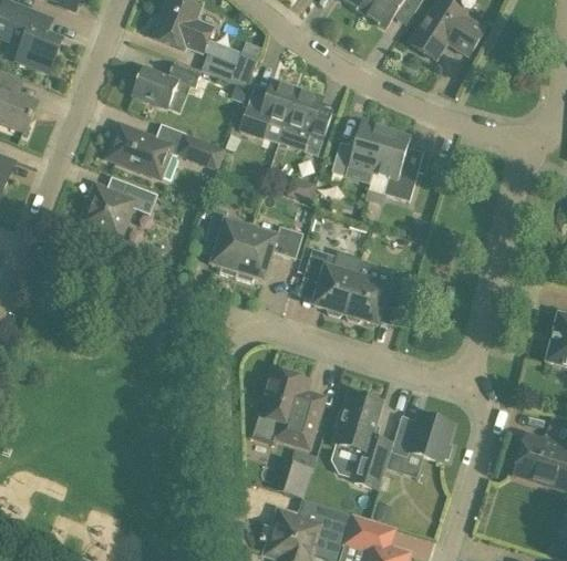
[(49,71),(61,39),(30,26),(37,9),(14,0),(2,0),(0,4),(0,39),(21,48),(17,59),(49,71)]
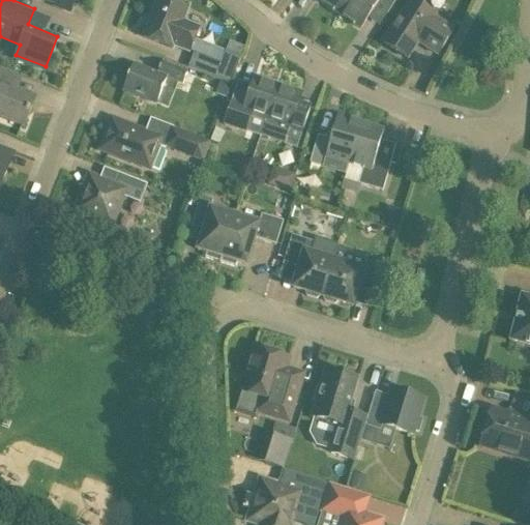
[(189,47),(198,24),(181,18),(187,3),(179,0),(155,0),(143,33),(171,45),(173,40),(189,47)]
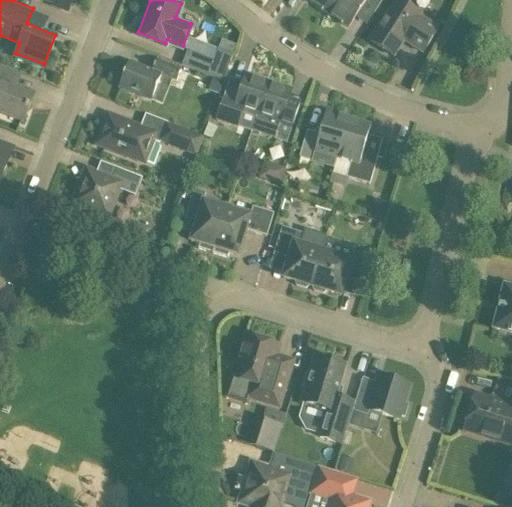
[(314,0),(327,9),(333,0),(314,0)]
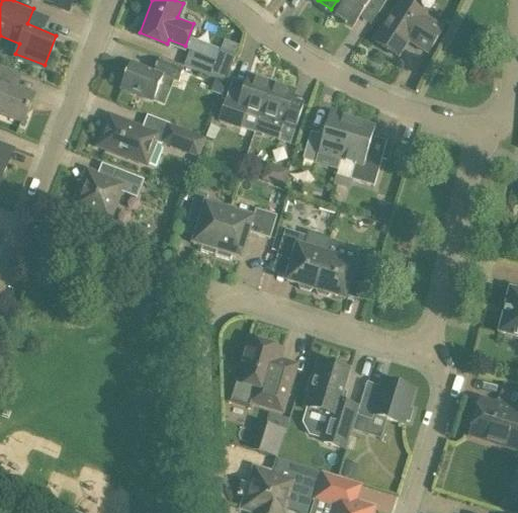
[(337,0),(331,9),(352,23),(365,4),(376,12),(383,0),(337,0)]
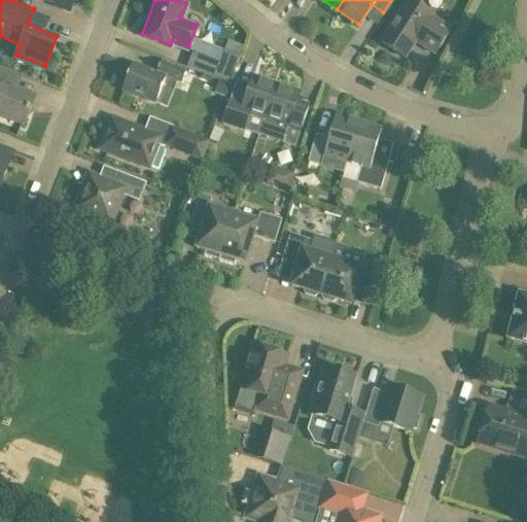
[(435,50),(451,26),(430,13),(432,10),(417,0),(406,0),(381,38),(405,55),(416,36),(423,40),(422,42),(435,50)]
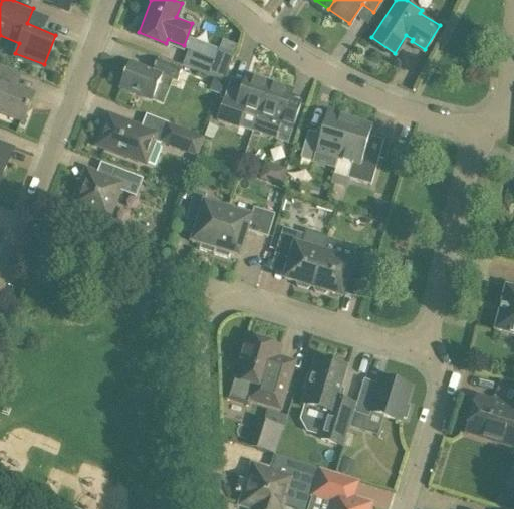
[(223,78),(233,52),(218,46),(214,57),(188,47),(182,62),(223,78)]
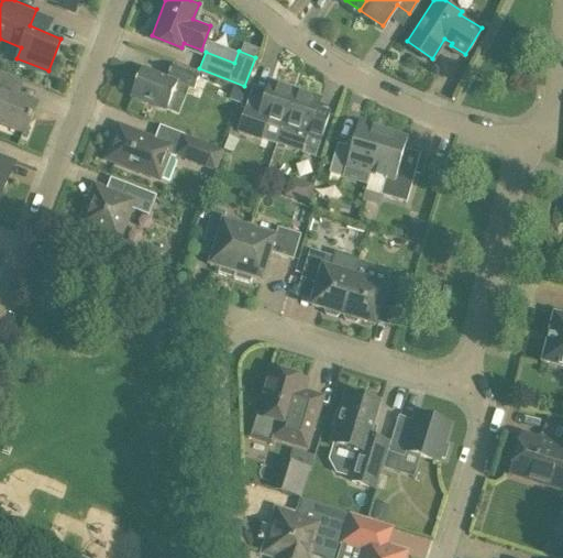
[(194,85),(198,73),(170,62),(166,74),(141,64),(130,93),(166,107),(177,78),(194,85)]
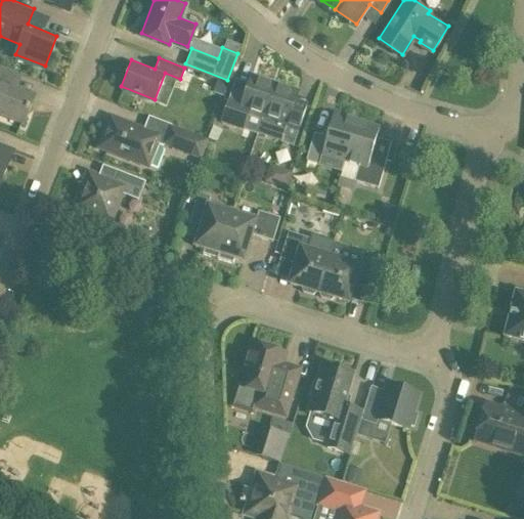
[(0,112),(24,122),(34,94),(11,86),(18,70),(0,62),(0,112)]
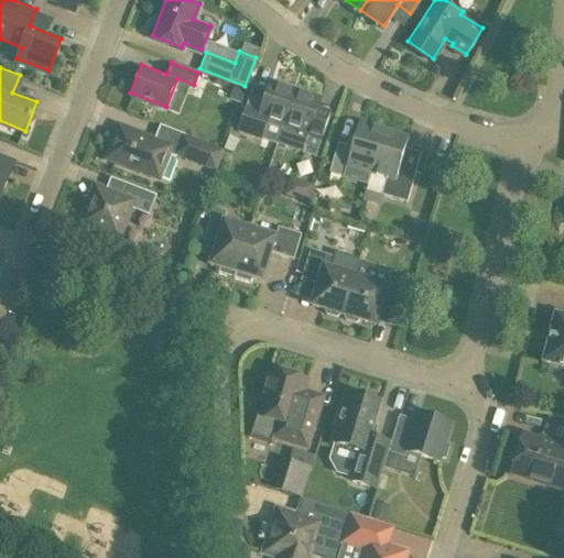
[(264,95),(252,90),(239,128),(252,132),(263,137),(269,120),(282,124),(295,87),(296,86),(271,77),(264,95)]
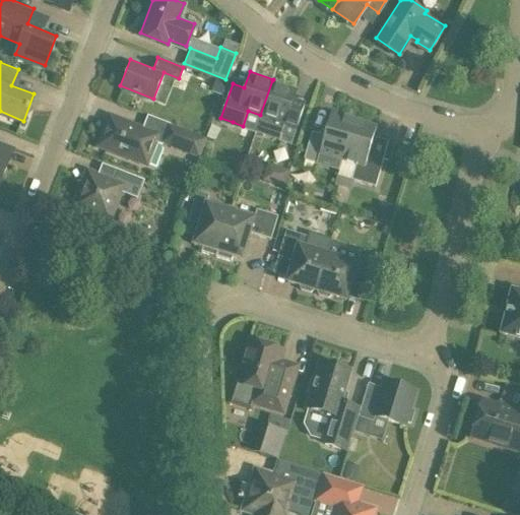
[(296,86),(273,79),(272,80),(260,115),(283,123),(278,137),(290,141),(304,102),(293,98),(296,86)]
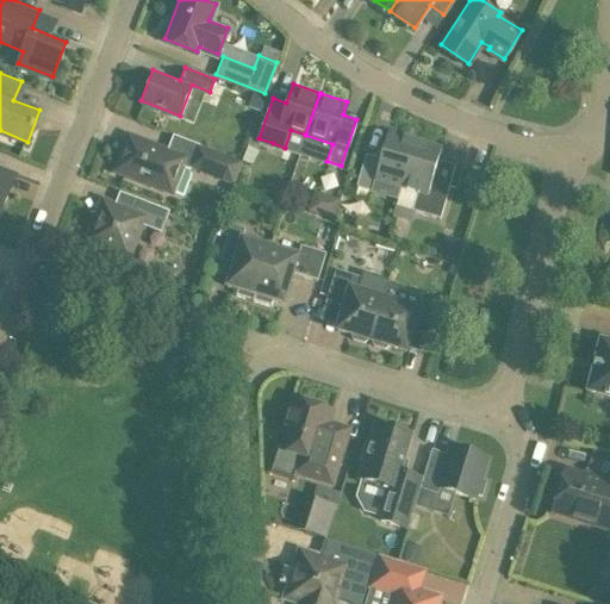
[(400,184),(415,138),(387,130),(380,155),(365,150),(355,182),(372,187),(374,176),(400,184)]
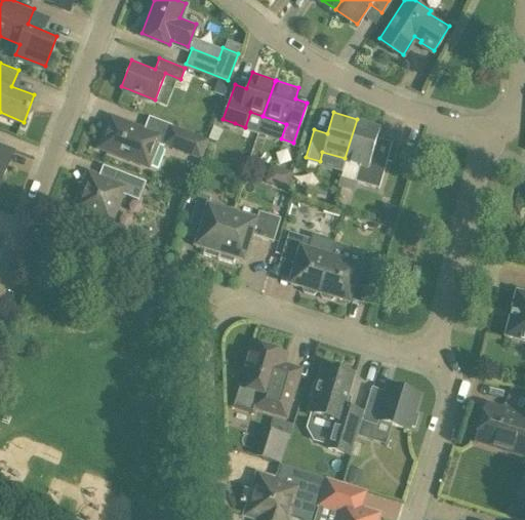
[(148,163),(159,132),(110,114),(98,145),(148,163)]
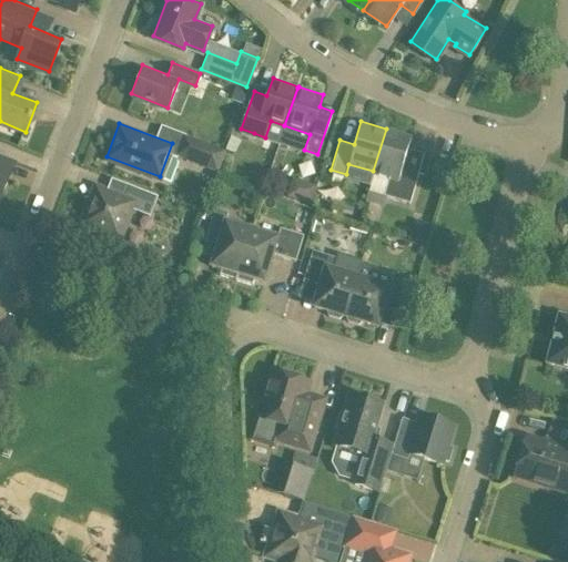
[(386,129),(373,171),(388,175),(383,193),(409,201),(418,170),(402,165),(411,136),(386,129)]
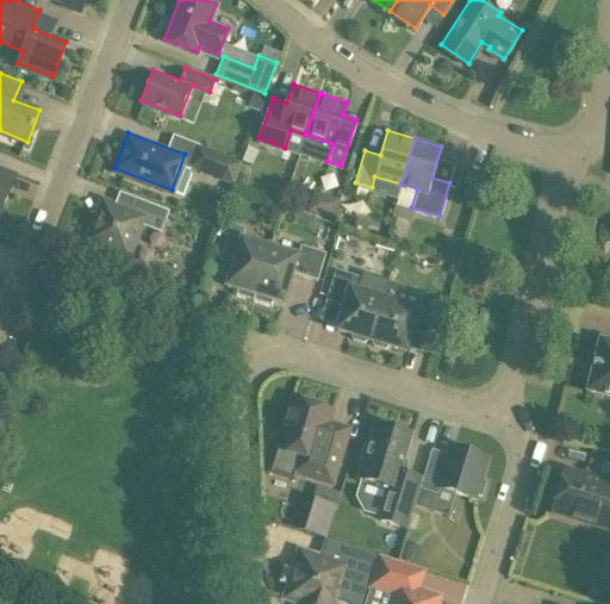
[(231,178),(238,161),(198,144),(192,162),(231,178)]
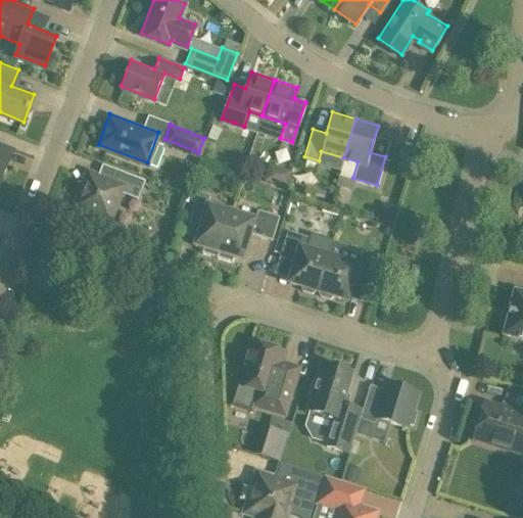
[(0,181),(13,147),(0,141),(0,181)]
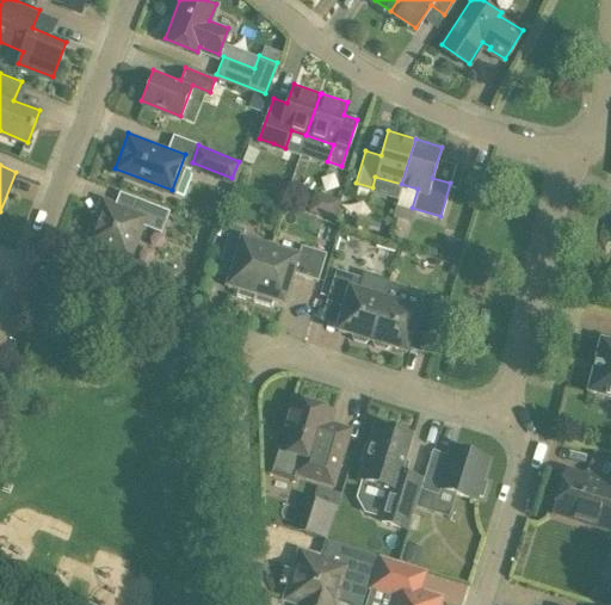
[(334,220),(340,201),(313,192),(307,211),(334,220)]
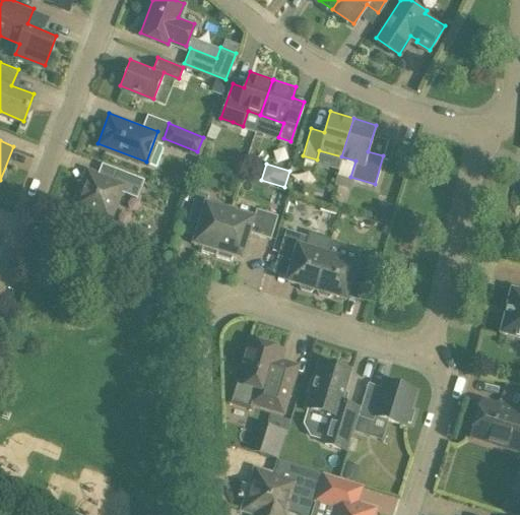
[(136,195),(143,178),(117,167),(112,179),(87,169),(74,203),(109,217),(119,188),(136,195)]
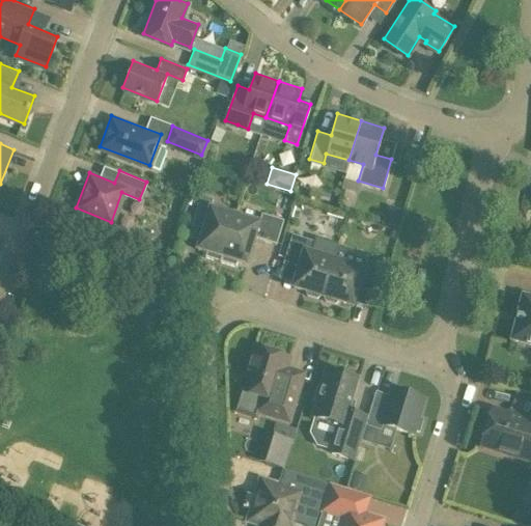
[(222,254),(234,213),(210,205),(213,196),(200,193),(193,216),(205,220),(197,247),(206,250),(205,254),(219,258),(220,254),(222,254)]
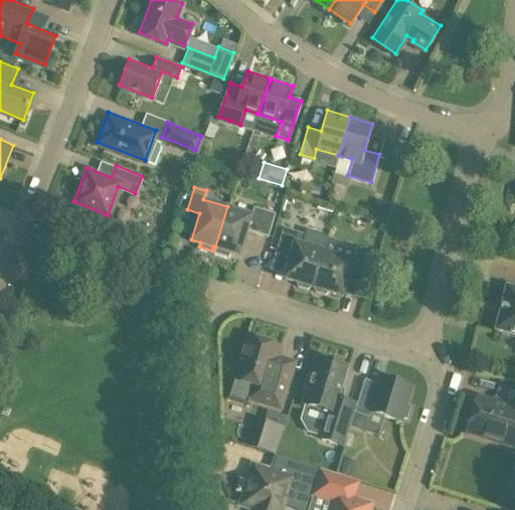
[(375,197),(369,214),(384,219),(389,201),(375,197)]
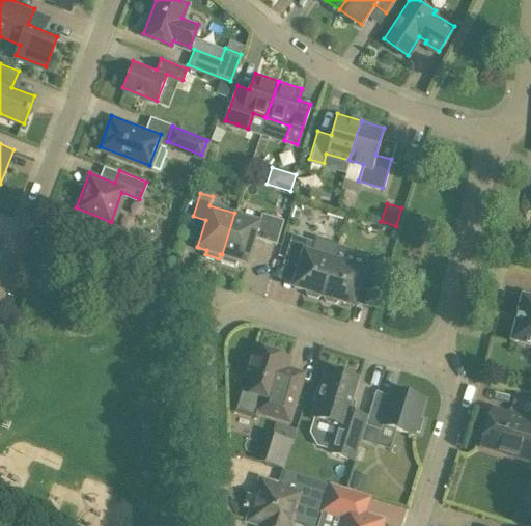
[(234,213),(222,254),(223,254),(222,259),(235,263),(236,258),(246,261),(254,236),(276,242),(283,218),(261,211),(258,221),(234,213)]
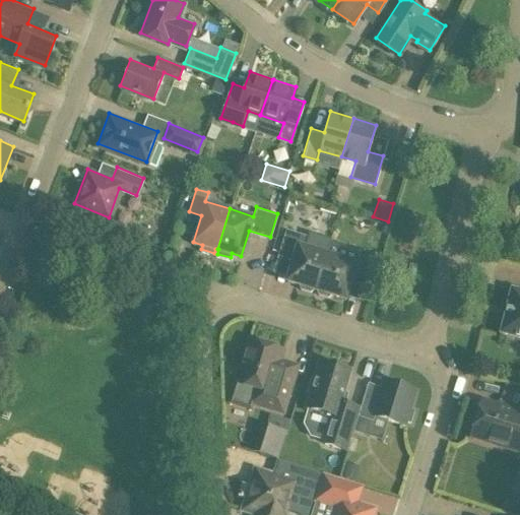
[(315,287),(325,252),(308,247),(311,236),(285,228),(278,253),(294,258),(287,279),(299,282),(301,287),(311,291),(314,287),(315,287)]
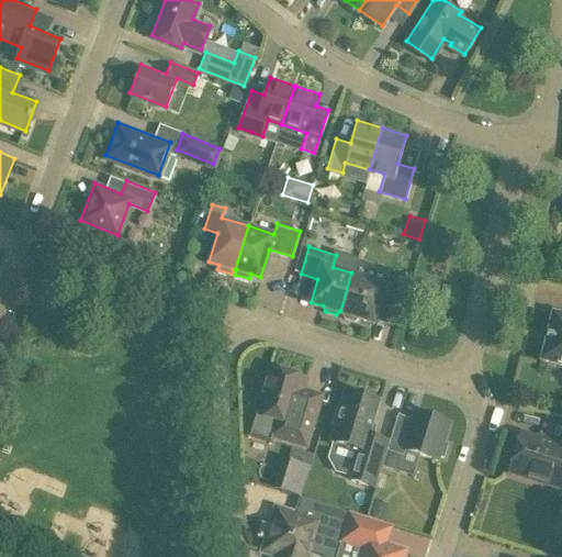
[(351,273),(340,311),(341,311),(344,316),(355,320),(359,316),(373,321),(377,310),(394,314),(404,280),(386,275),(383,282),(351,273)]
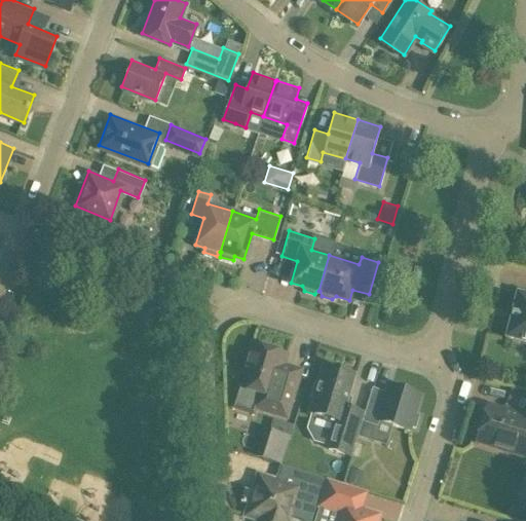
[(525,291),(517,289),(505,335),(525,339),(525,291)]
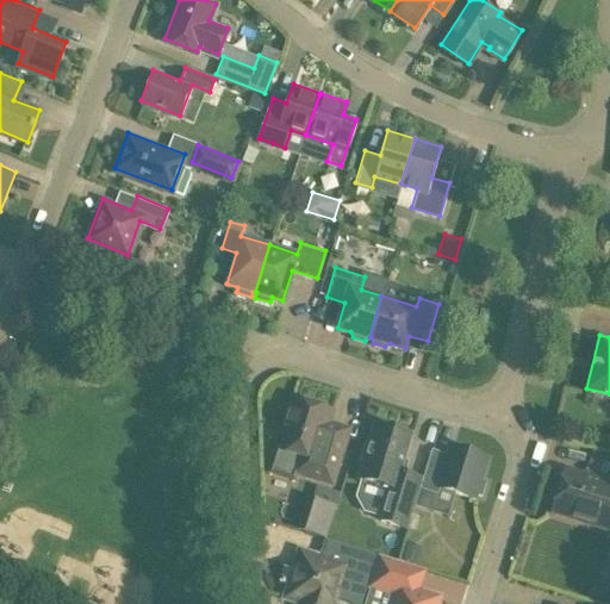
[(293,433),(287,448),(277,446),(269,471),(293,478),(296,469),(331,480),(347,427),(328,422),(331,408),(293,396),(284,429),(293,433)]
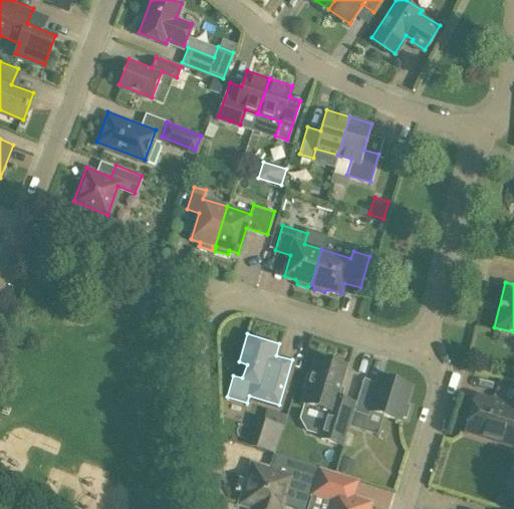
[(333,356),(325,354),(321,356),(315,354),(301,401),(328,409),(320,436),(341,443),(354,401),(337,396),(346,363),(335,360),(333,356)]
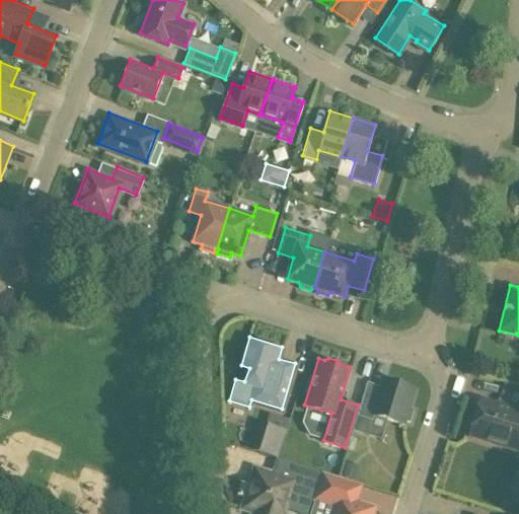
[(415,387),(383,378),(381,384),(367,380),(357,414),(372,419),(374,413),(403,423),(404,419),(410,421),(414,407),(409,406),(415,387)]
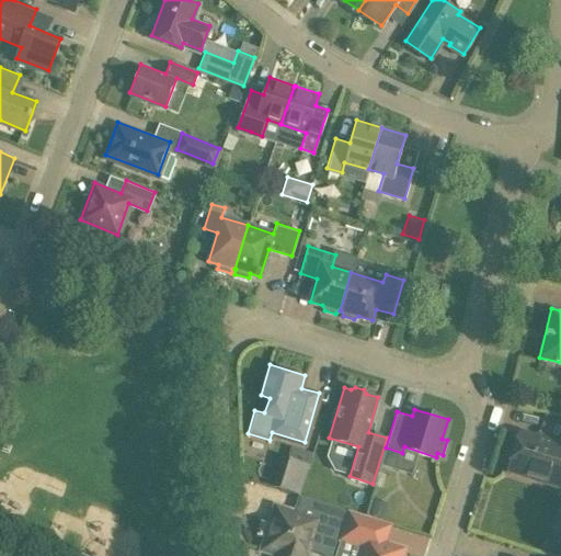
[(560,442),(521,430),(514,449),(510,451),(507,458),(510,463),(508,469),(560,486),(560,442)]
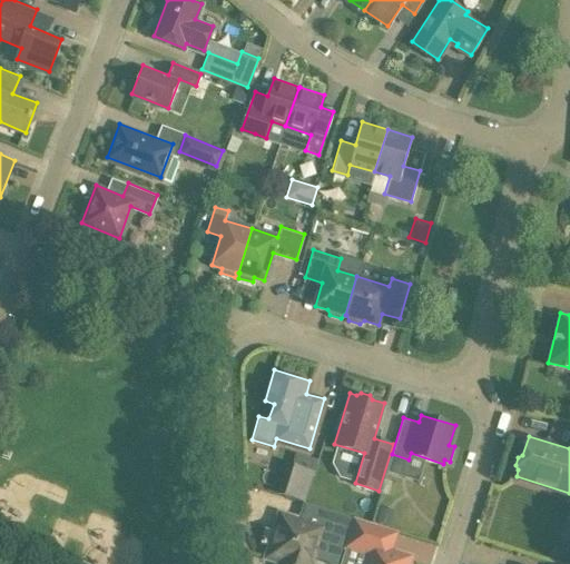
[(275,492),(305,500),(317,457),(296,452),(293,463),(284,461),(275,492)]
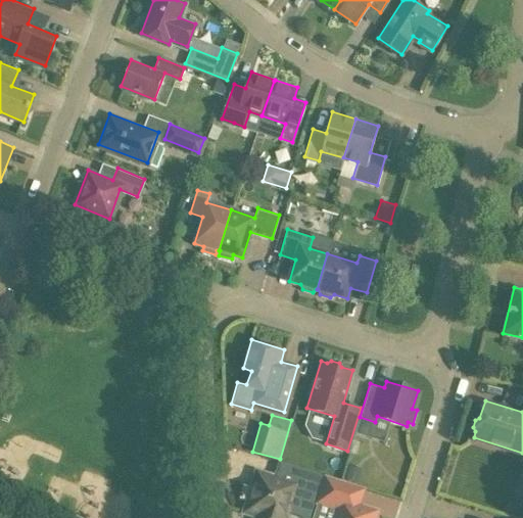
[(252,483),(243,511),(257,515),(255,517),(286,517),(288,512),(307,517),(308,517),(323,472),(279,459),(274,475),(256,469),(252,483)]
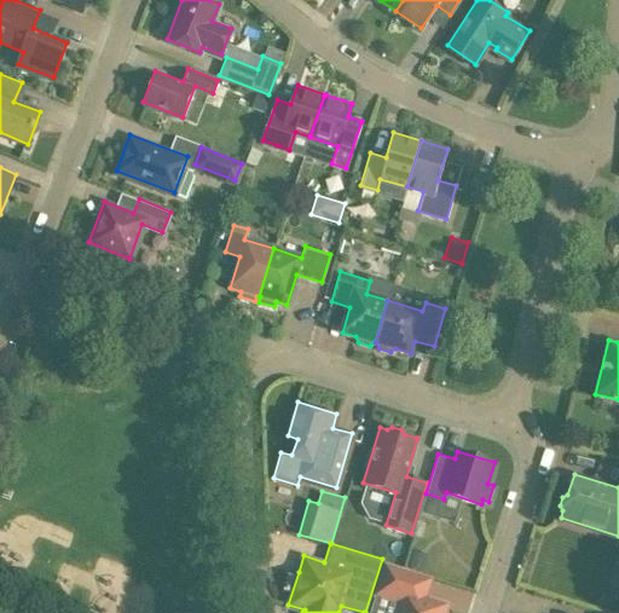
[(409,565),(423,568),(428,551),(414,547),(409,565)]
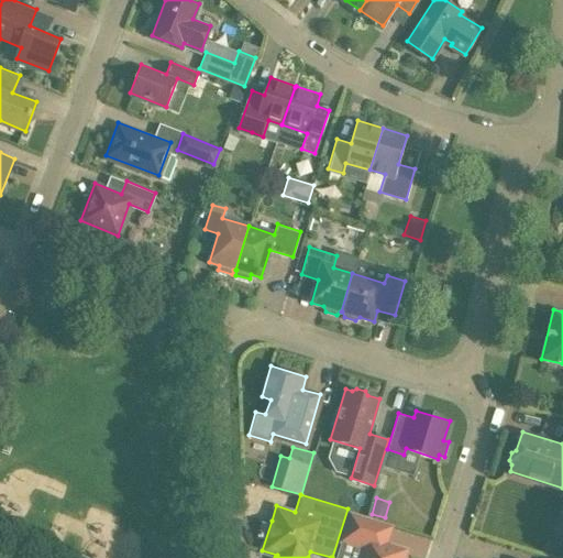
[(340,542),(364,549),(360,557),(401,557),(405,550),(387,544),(393,526),(350,512),(340,542)]
